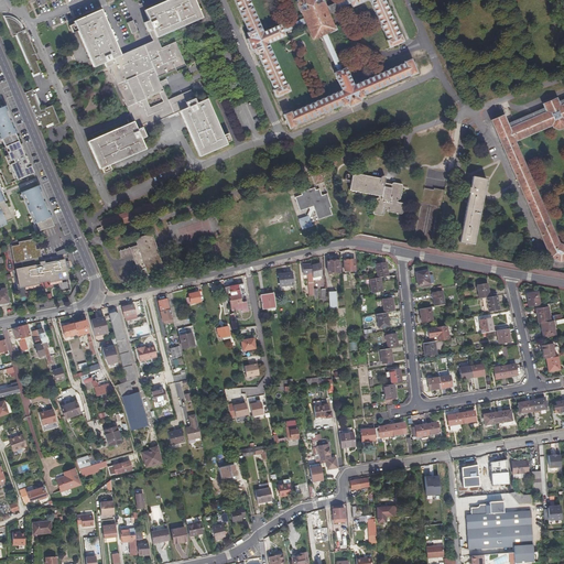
[(194,0),(169,0),(142,11),(148,22),(143,24),(148,33),(151,32),(154,40),(203,20),(194,0)]
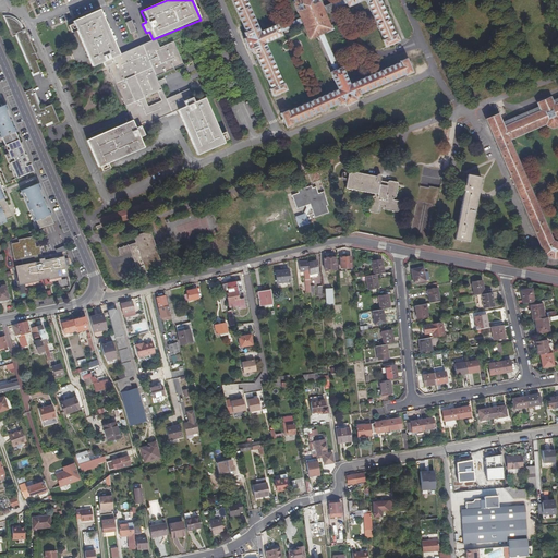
[(280,32),(278,26),(277,23),(259,31),(245,0),(231,0),(245,31),(243,31),(245,36),(243,37),(249,50),(251,49),(253,53),(255,52),(270,88),(269,88),(273,96),(287,89),(283,83),(282,83),(265,43),(281,35),(280,32)]
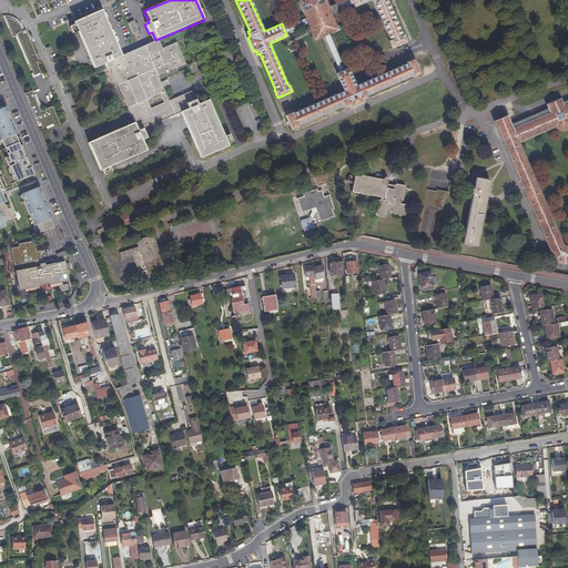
[(337,29),(330,12),(327,8),(324,0),(298,0),(297,0),(305,18),(307,22),(315,39),(324,34),(327,33),(337,29)]
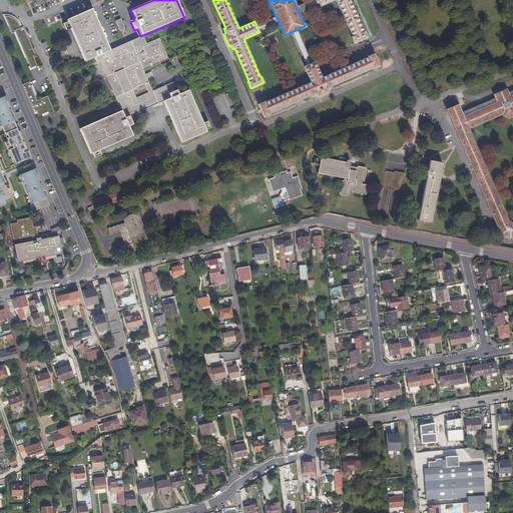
[(311,0),(301,4),(296,7),(298,11),(303,9),(318,2),(317,0),(311,0)]
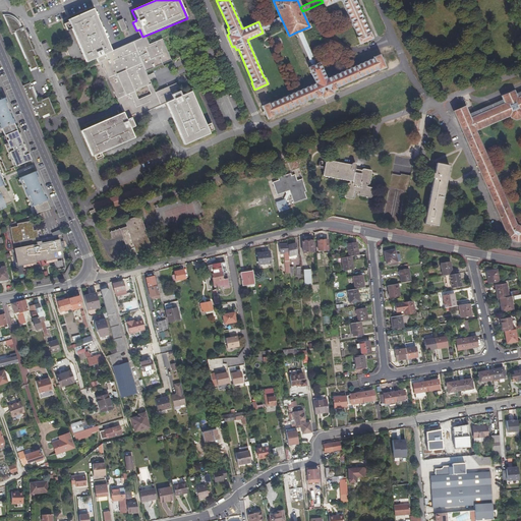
[(322,0),(323,2),(325,6),(338,0),(341,0),(357,37),(356,37),(359,44),(372,38),(369,32),(368,32),(360,13),(354,0),(322,0)]
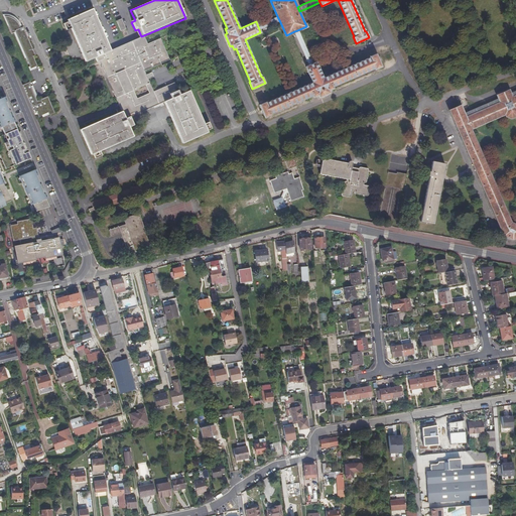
[(92,8),(65,20),(84,61),(92,57),(94,62),(99,61),(106,58),(104,54),(110,51),(92,8)]
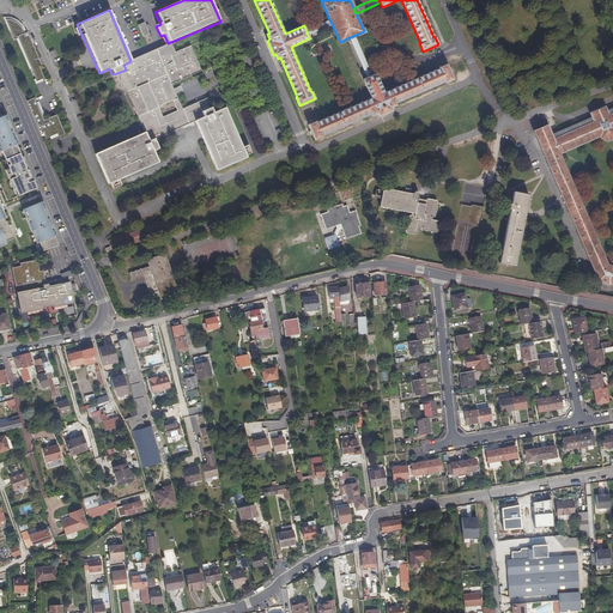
[(305,29),(308,35),(332,24),(329,19),(305,29)]
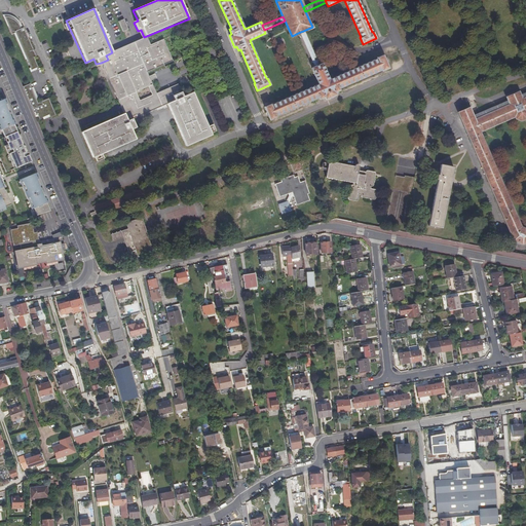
[(127,29),(123,19),(118,21),(122,31),(127,29)]
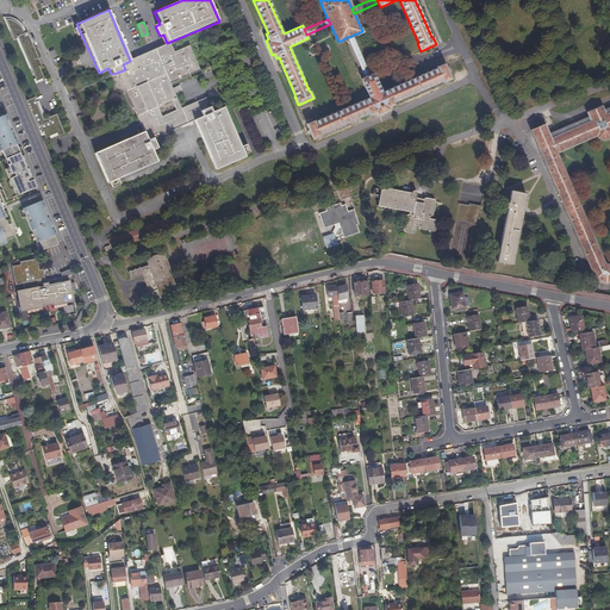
[(17,36),(33,81),(44,78),(26,32),(17,36)]
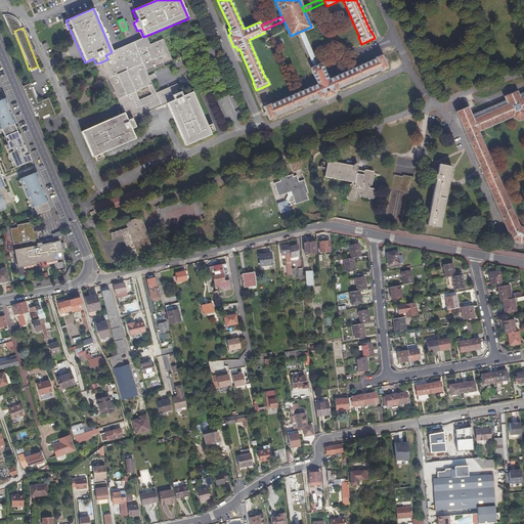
[(112,52),(105,55),(107,59),(100,62),(123,113),(127,121),(132,119),(162,105),(146,70),(172,59),(163,38),(150,43),(146,36),(143,37),(140,30),(137,31),(141,39),(112,52)]
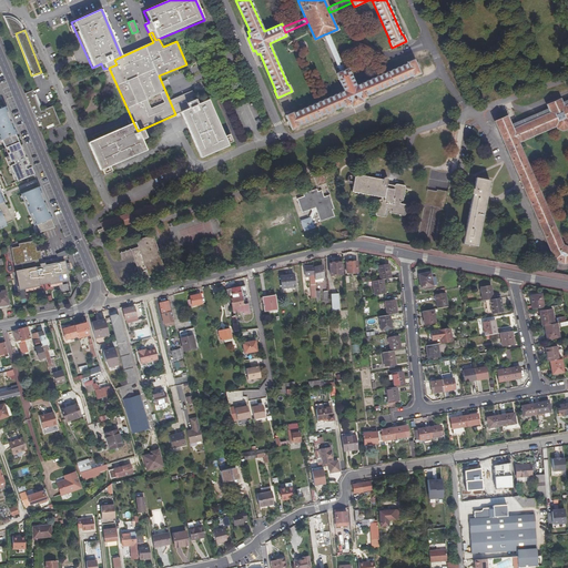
[(327,33),(324,34),(340,71),(344,69),(327,33)]
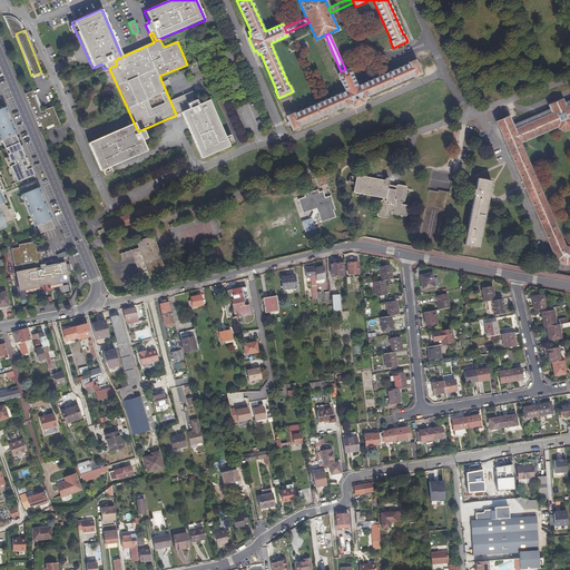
[(345,69),(341,71),(337,74),(345,90),(293,114),(293,112),(285,115),(292,129),(298,127),(298,126),(345,106),(345,107),(351,105),(352,107),(364,102),(363,99),(367,97),(367,96),(414,76),(414,77),(421,74),(415,59),(408,62),(409,64),(356,86),(349,68),(345,69)]
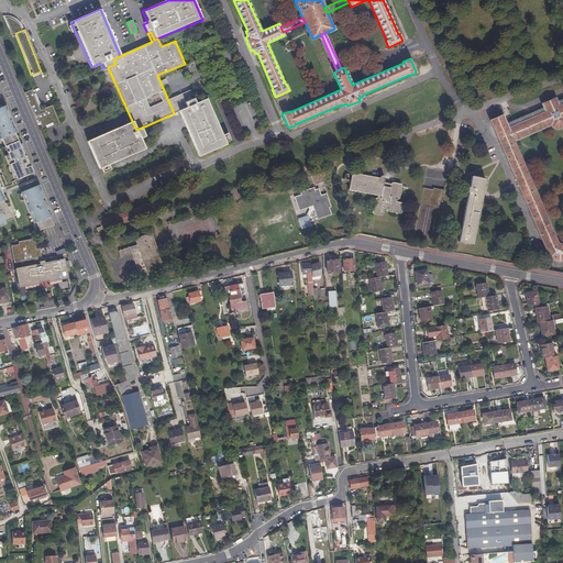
[(33,89),(24,92),(40,130),(58,122),(52,106),(41,109),(33,89)]
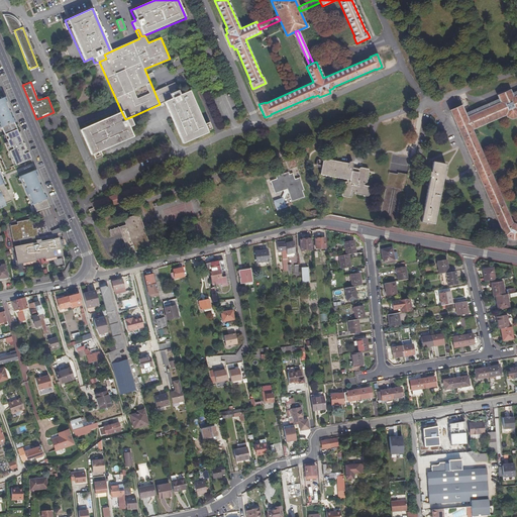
[(516,90),(512,93),(511,90),(500,95),(501,97),(477,108),(466,112),(462,105),(452,110),(462,133),(470,148),(476,163),(488,191),(503,226),(506,234),(514,237),(516,236),(516,90)]
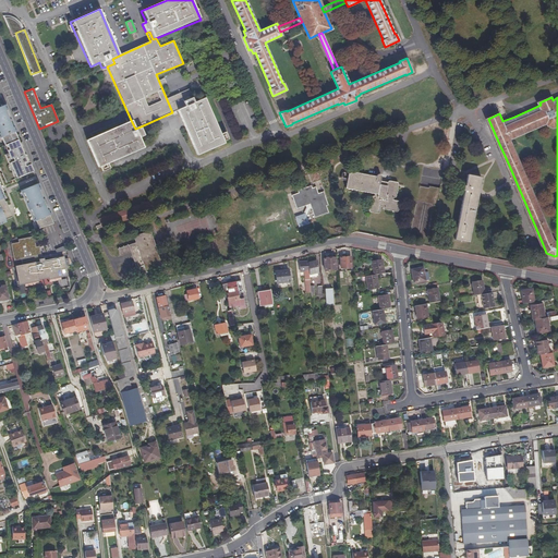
[(205,98),(176,110),(196,157),(226,144),(205,98)]
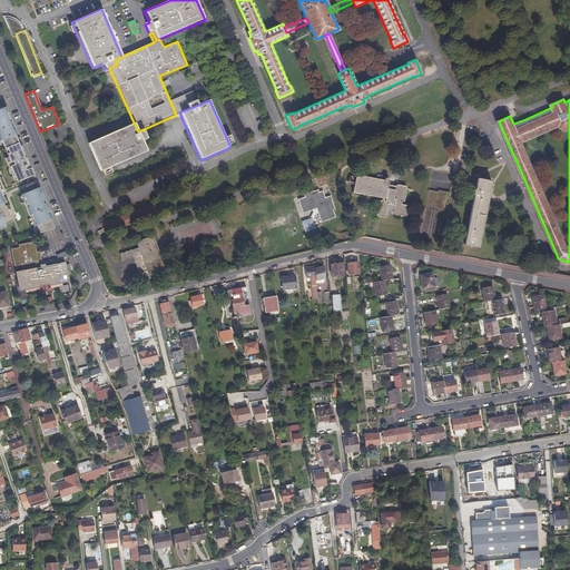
[(6,107),(0,109),(0,141),(17,135),(6,107)]
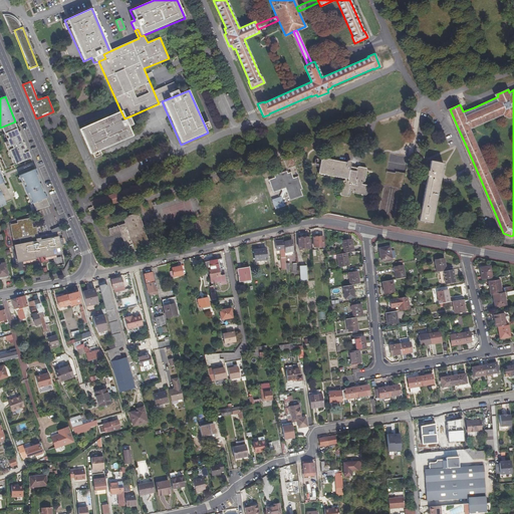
[(120,110),(77,130),(88,157),(133,138),(127,127),(133,125),(130,116),(124,118),(120,110)]
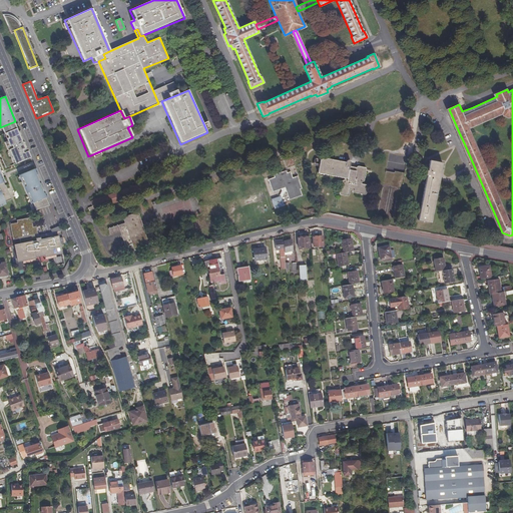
[(19,128),(3,135),(15,164),(31,158),(19,128)]
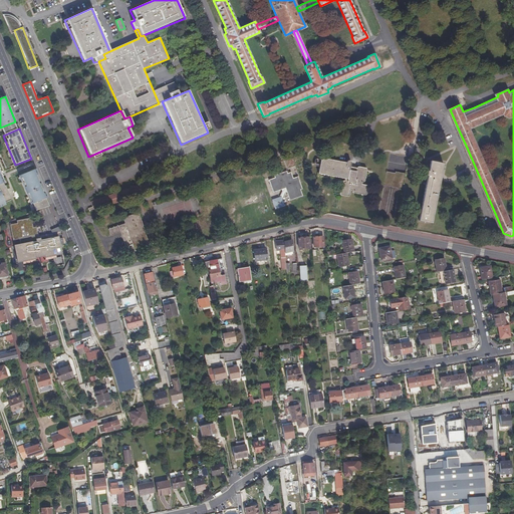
[(401,173),(405,156),(397,154),(389,152),(375,215),(391,218),(396,195),(401,173)]
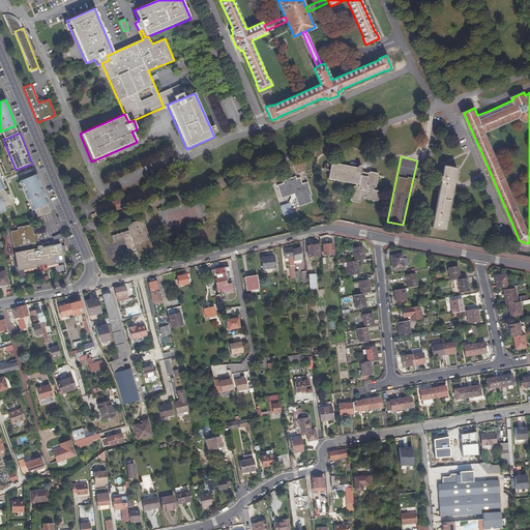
[(353,189),(351,199),(351,200),(352,201),(359,203),(360,202),(360,201),(361,199),(363,199),(362,200),(363,201),(365,201),(377,203),(378,203),(379,203),(379,202),(380,198),(381,193),(380,192),(379,190),(373,189),(374,187),(375,187),(376,186),(377,181),(378,176),(377,174),(376,174),(370,172),(367,174),(361,173),(362,169),(362,168),(361,167),(360,167),(358,167),(357,168),(329,163),(327,171),(326,180),(349,183),(356,185),(355,187),(354,187),(353,188),(353,189)]
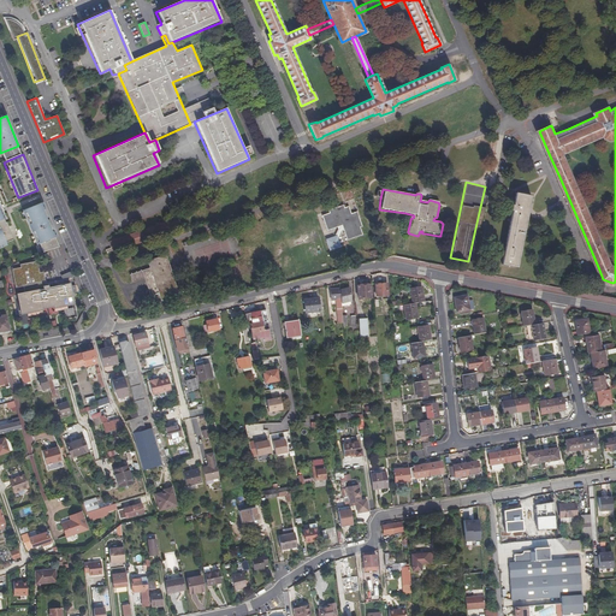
[(521,234),(529,197),(514,194),(511,205),(510,205),(509,211),(510,211),(498,264),(499,264),(514,267),(521,234)]
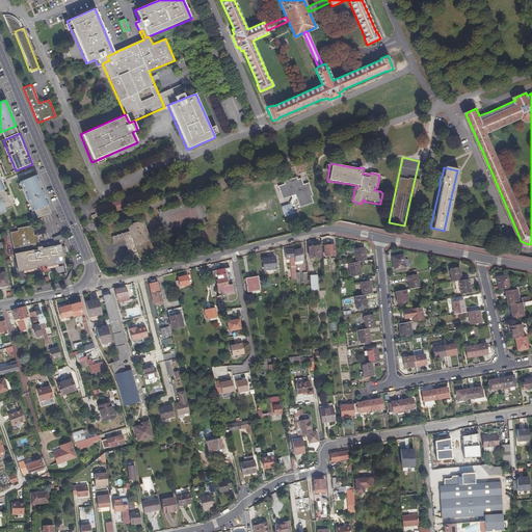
[(36,175),(19,183),(30,212),(49,205),(36,175)]
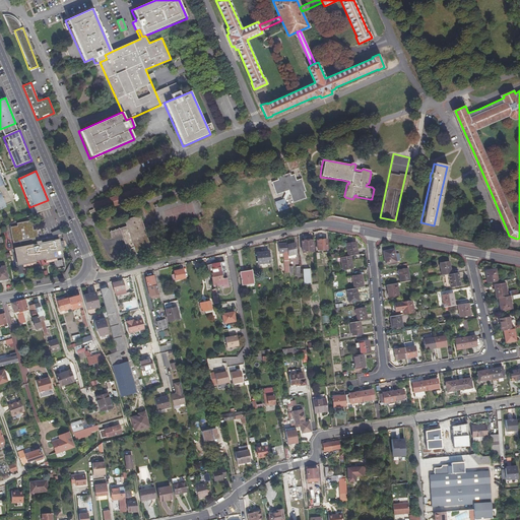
[(304,193),(300,180),(295,182),(293,176),(288,177),(287,175),(275,179),(276,181),(270,184),(274,196),(286,192),(291,204),(305,200),(302,193),(304,193)]
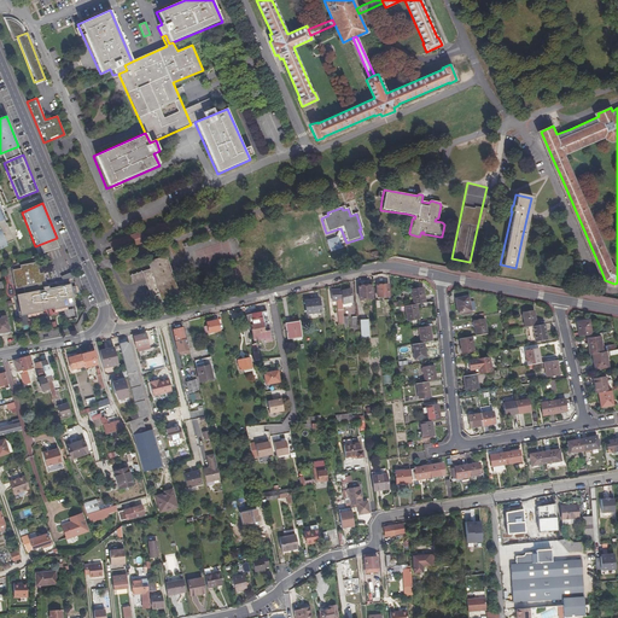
[(338,237),(326,240),(331,252),(342,248),(338,237)]
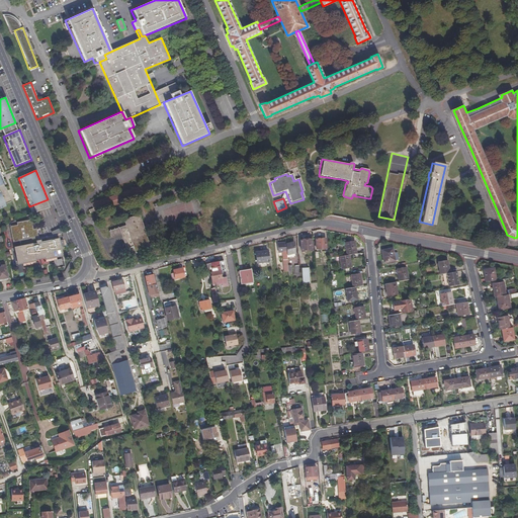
[(120,227),(122,234),(126,244),(131,255),(151,248),(140,213),(123,219),(125,225),(120,227)]
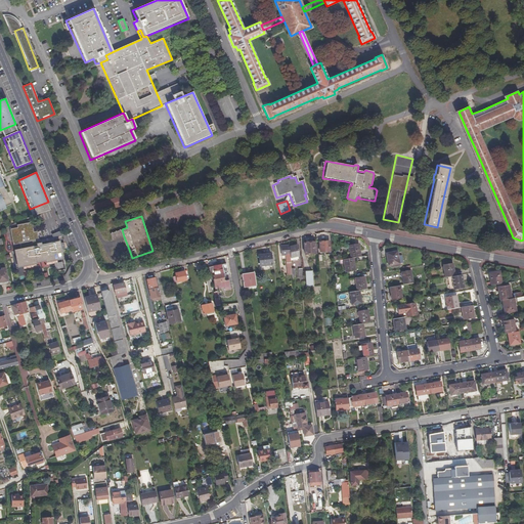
[(41,246),(40,244),(37,244),(36,245),(35,241),(37,241),(36,232),(34,233),(32,223),(17,225),(18,228),(10,229),(13,245),(19,244),(20,250),(14,251),(17,267),(17,264),(23,264),(24,266),(62,258),(60,251),(64,250),(62,244),(59,245),(58,243),(41,246)]
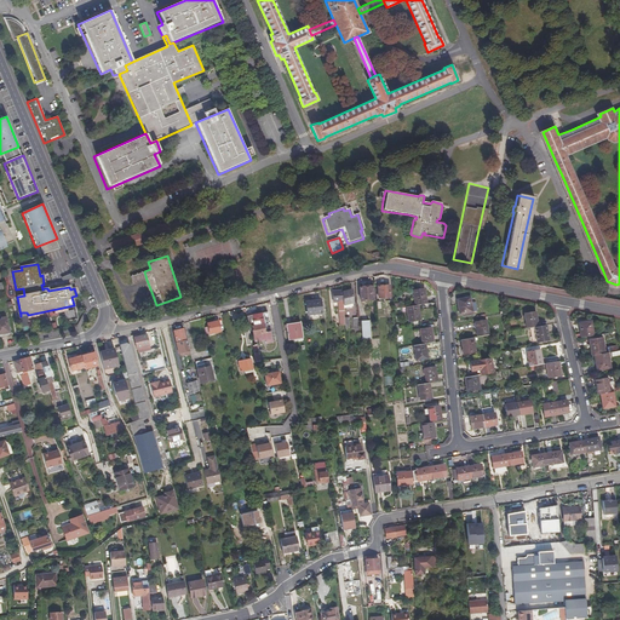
[(147,280),(144,271),(131,277),(133,285),(147,280)]
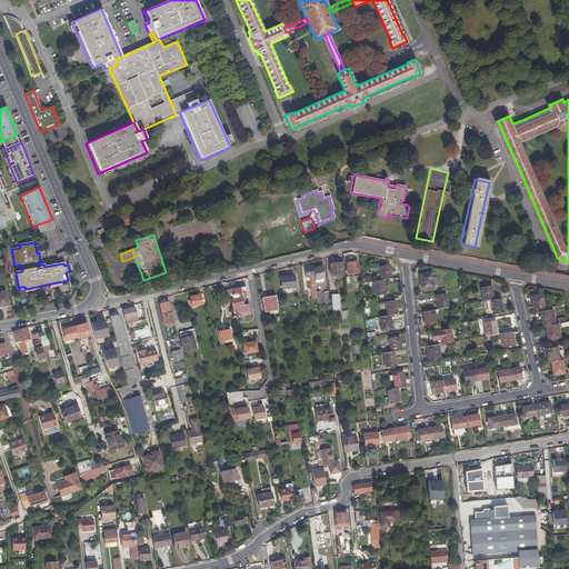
[(357,260),(346,261),(348,273),(359,272),(357,260)]
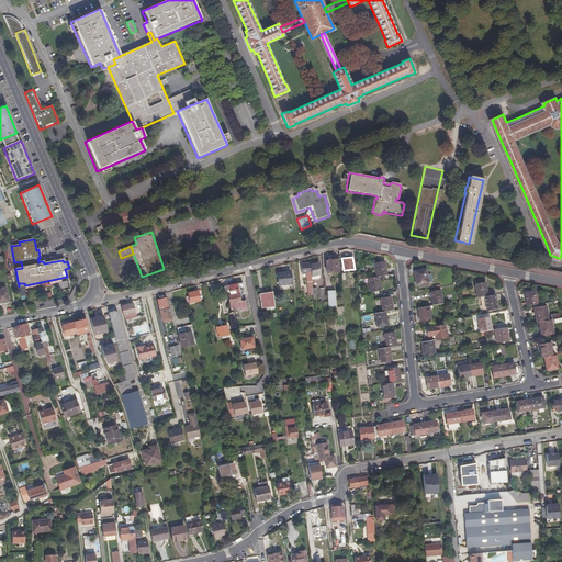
[(337,259),(326,259),(326,271),(338,270),(337,259)]
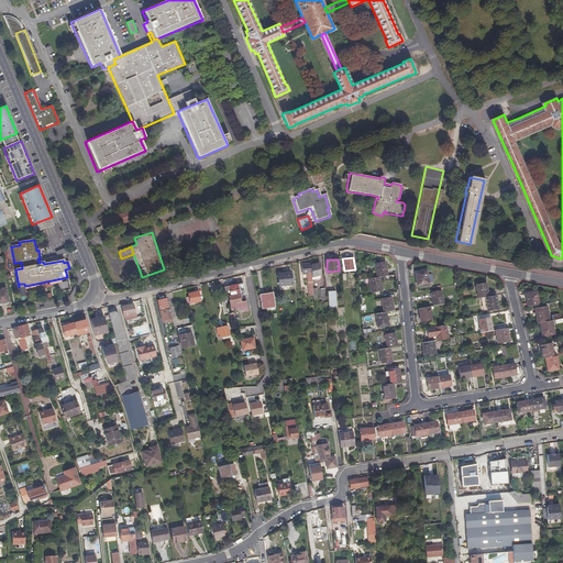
[(377,263),(379,277),(383,276),(389,275),(388,262),(377,263)]
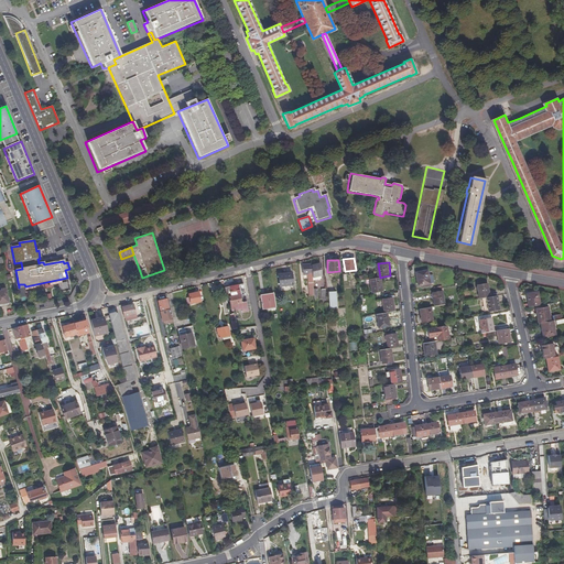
[(311,292),(315,292),(314,286),(314,284),(313,278),(312,273),(311,263),(302,266),(303,273),(310,272),(310,275),(307,275),(308,281),(310,281),(311,292)]
